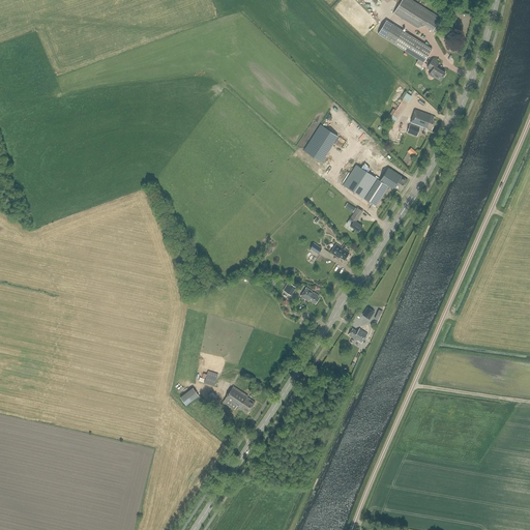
[(434,30),(441,19),(411,0),(402,0),(394,13),(418,28),(425,25),(434,30)]
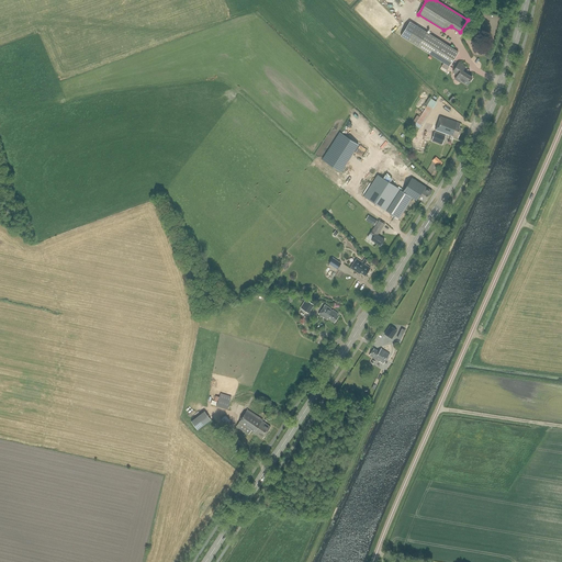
[(450,66),(459,53),(416,26),(407,40),(450,66)]
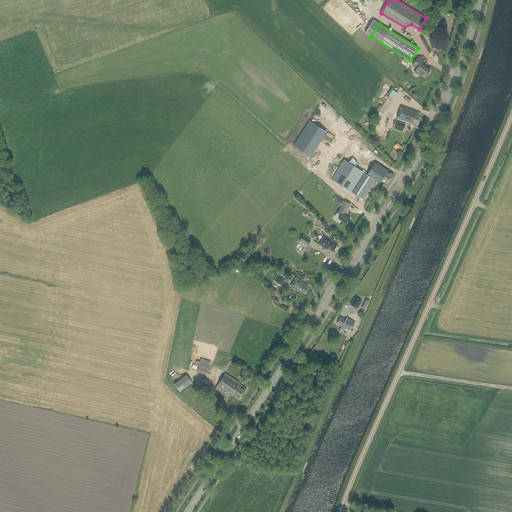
[(429,74),(430,72),(430,71),(430,70),(422,65),(424,61),(418,57),(413,65),(417,68),(415,72),(419,75),(420,74),(426,77),(428,74),(429,74)]
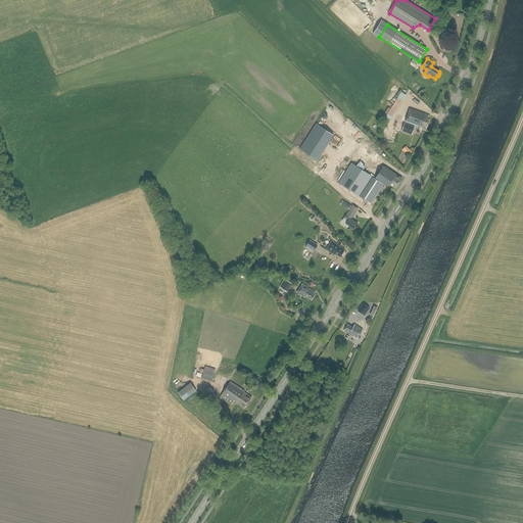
[(383,115),(390,121),(407,96),(399,91),(395,97),(397,98),(387,114),(385,112),(383,115)]
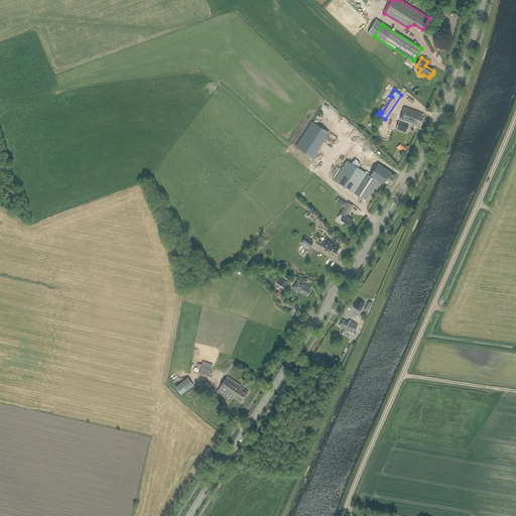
[(414,130),(416,126),(420,128),(423,118),(422,118),(423,114),(405,107),(400,120),(414,125),(412,129),(414,130)]
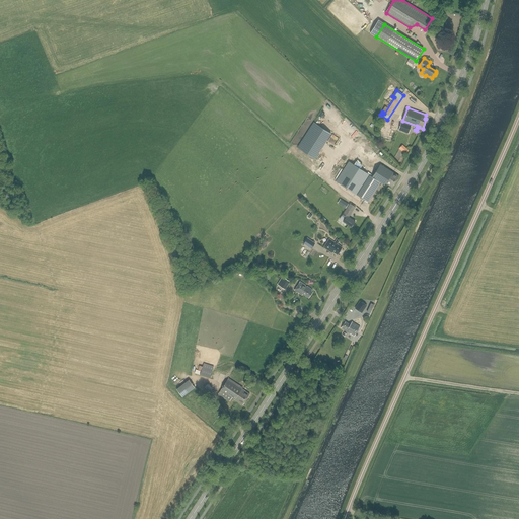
[(329,117),(338,125),(344,120),(336,110),(329,117)]
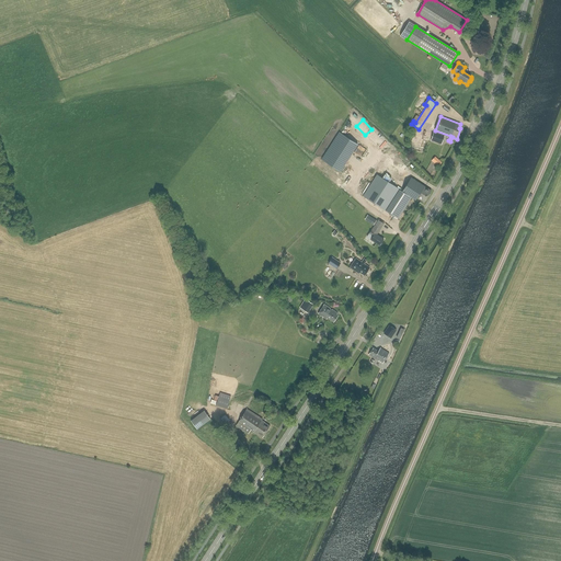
[(341,172),(358,145),(339,132),(321,160),(341,172)]
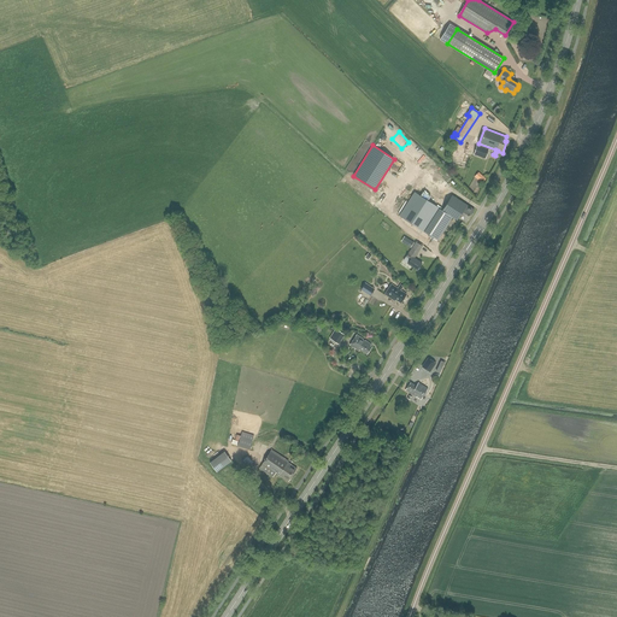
[(477,145),(474,154),(485,159),(488,148),(477,145)]
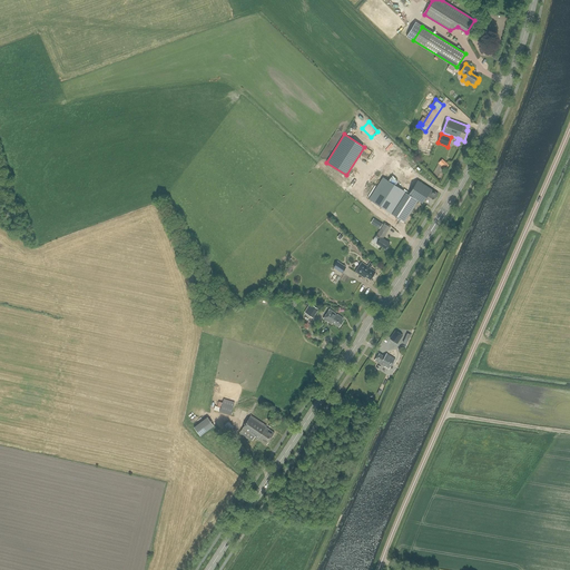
[(406,193),(400,188),(383,177),(370,199),(393,214),(405,222),(419,200),(423,203),(424,202),(431,205),(439,194),(419,180),(409,197),(405,195),(406,193)]
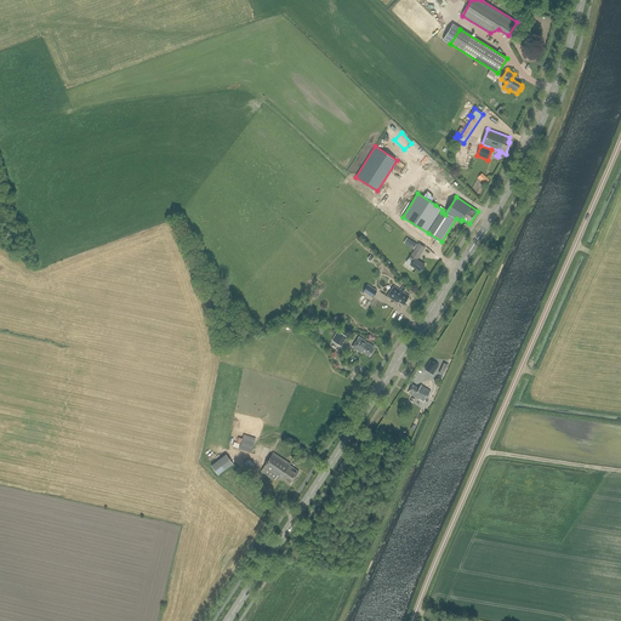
[(410,257),(414,260),(410,266),(421,272),(426,265),(417,260),(426,248),(419,244),(410,257)]
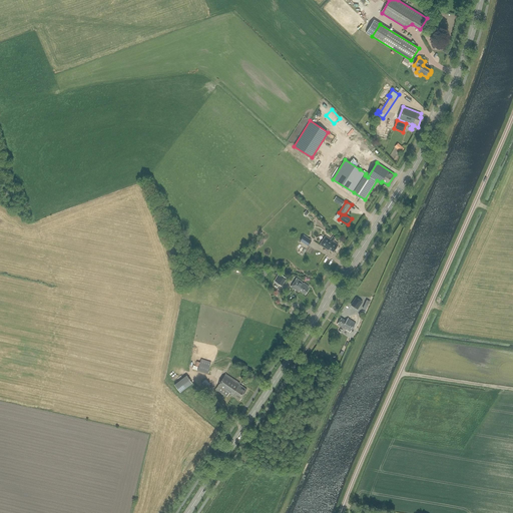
[(312,240),(304,235),(300,240),(301,241),(300,242),(307,246),(307,245),(308,245),(312,240)]
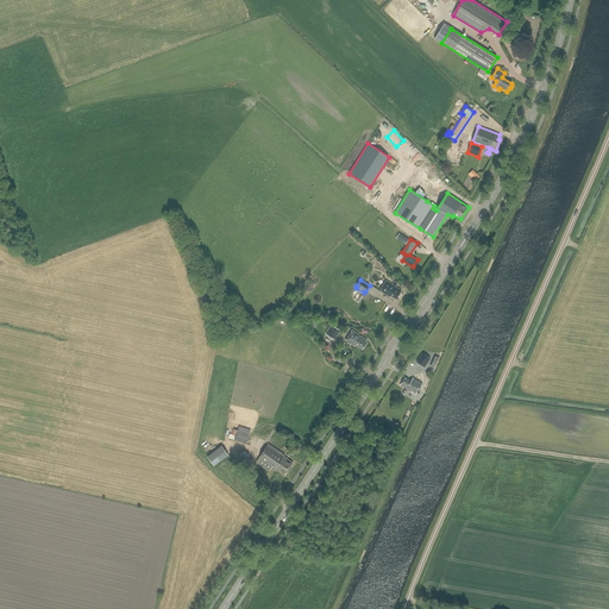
[(396,299),(402,290),(395,287),(399,282),(395,280),(393,284),(387,281),(380,292),(388,296),(388,294),(396,299)]
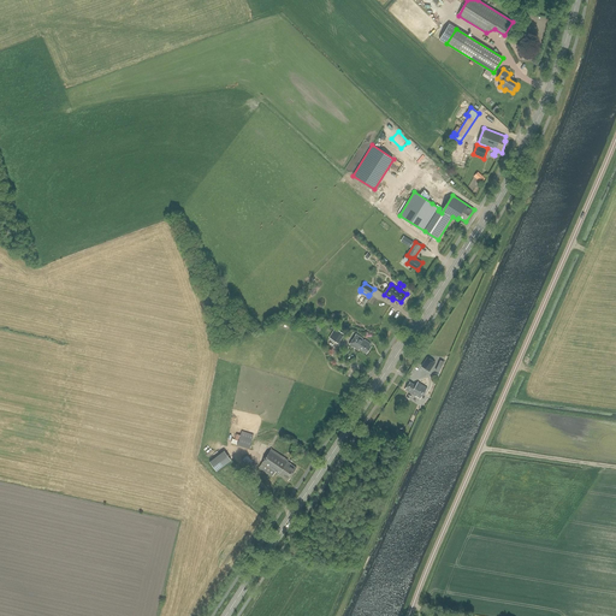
[(338,330),(336,327),(330,337),(338,343),(344,333),(343,332),(344,331),(339,327),(338,330)]
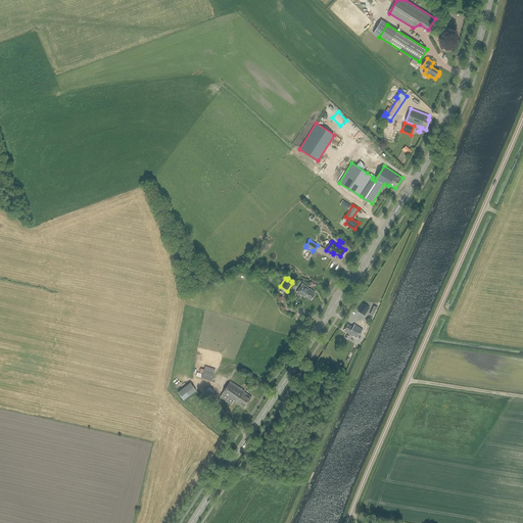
[(315,294),(316,292),(302,284),(297,293),(302,296),(303,295),(312,300),(315,294)]
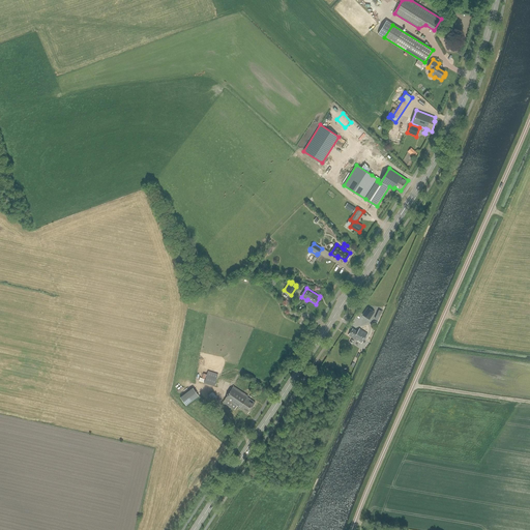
[(367,307),(362,315),(370,320),(375,312),(367,307)]
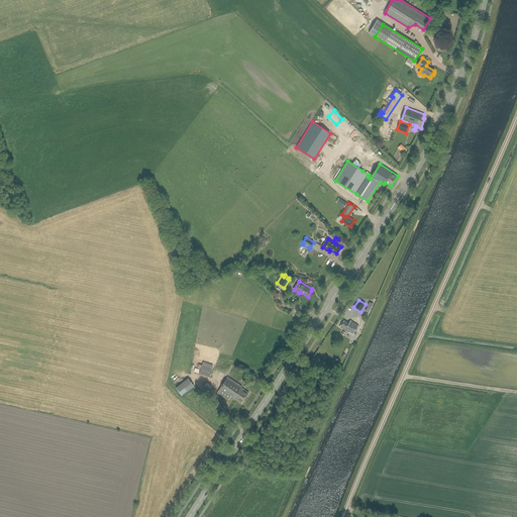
[(352,335),(358,326),(350,321),(348,324),(344,321),(340,327),(352,335)]
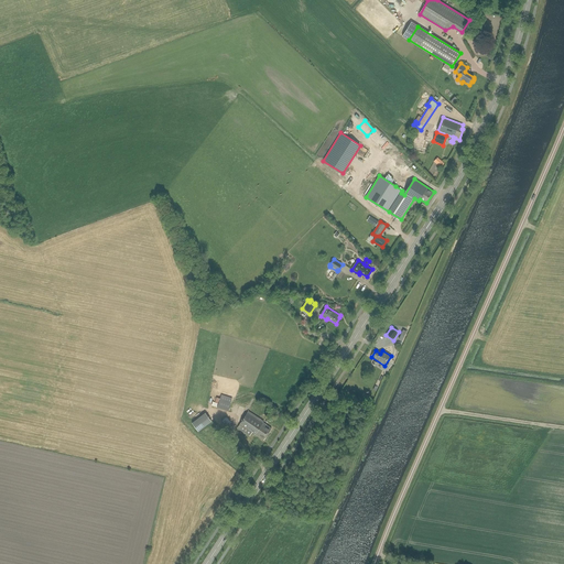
[(228,411),(232,398),(221,394),(220,398),(216,397),(214,407),(228,411)]
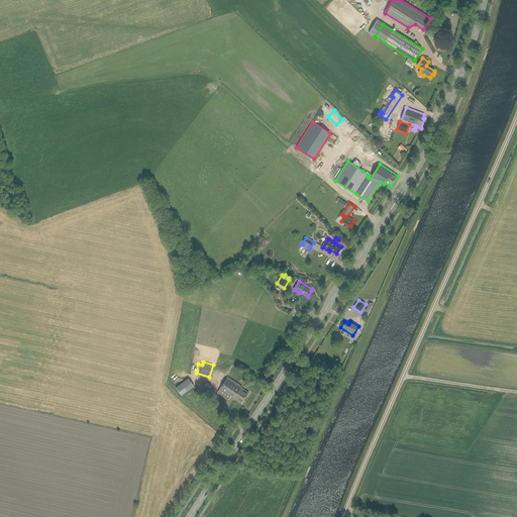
[(241,404),(249,393),(244,390),(244,389),(241,388),(242,387),(228,378),(218,392),(230,400),(231,397),(241,404)]
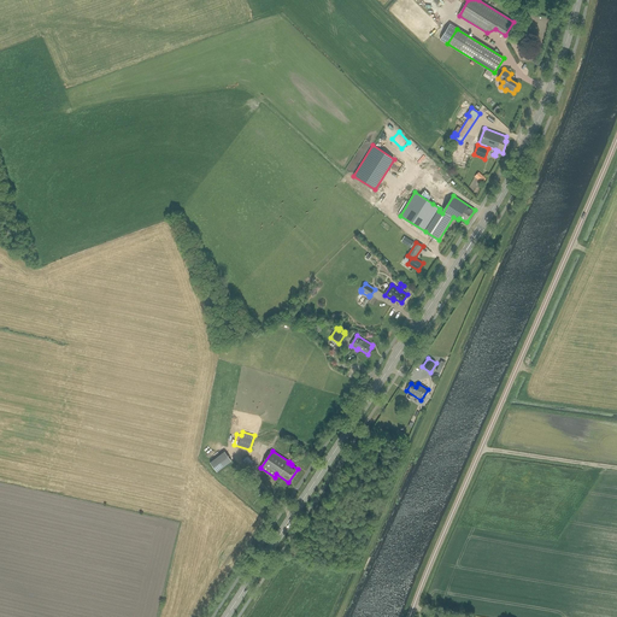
[(224,452),(210,463),(217,471),(231,460),(224,452)]
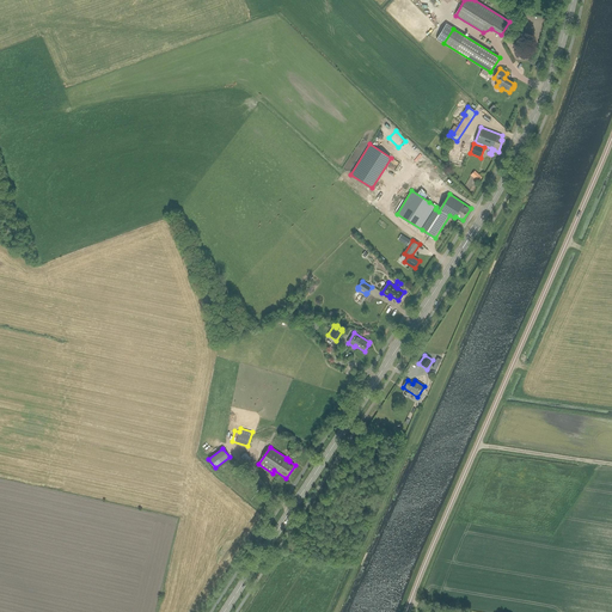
[(251,458),(245,452),(240,457),(246,463),(251,458)]
